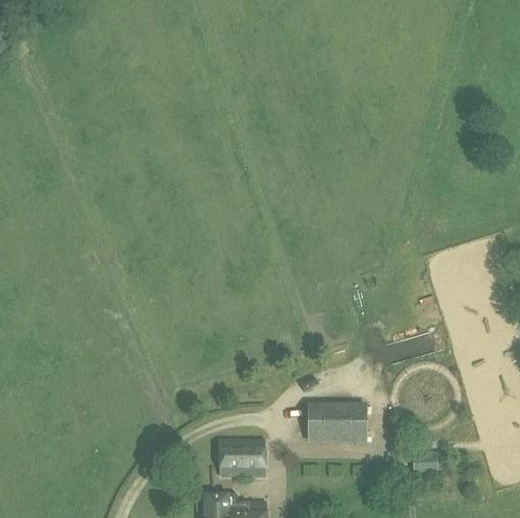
[(388,340),(393,357),(415,352),(411,334),(388,340)]
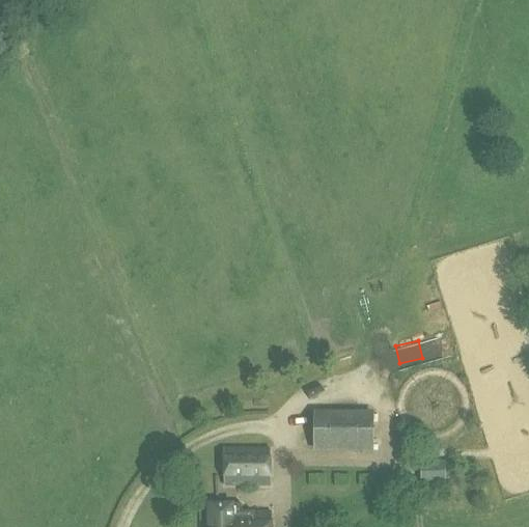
[(312,448),(372,449),(373,408),(312,407),(312,448)]
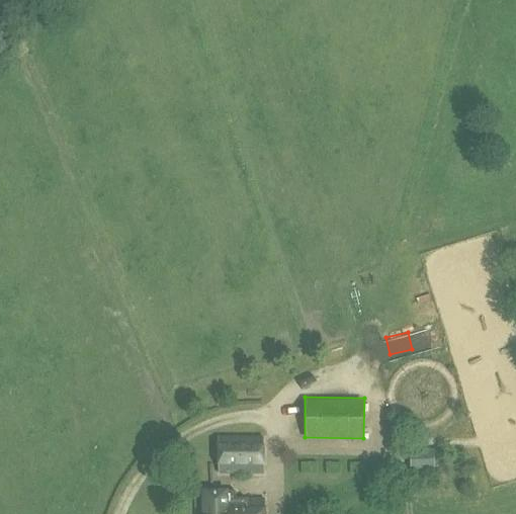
[(217,470),(262,472),(262,432),(217,432),(217,470)]
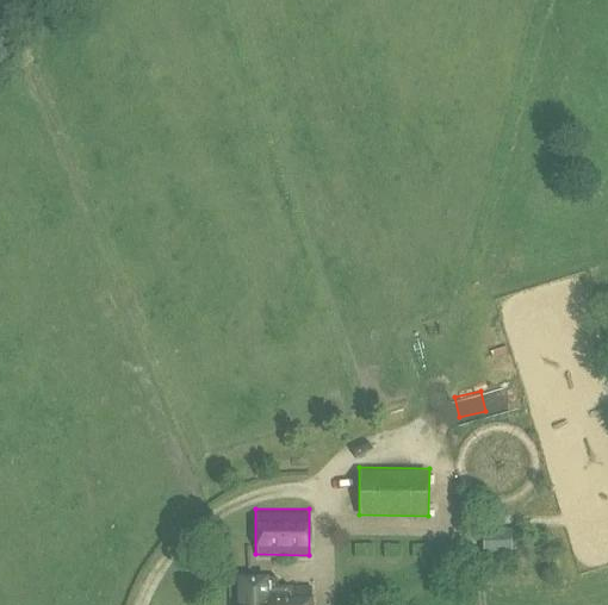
[(481,524),(482,553),(510,550),(509,523),(481,524)]
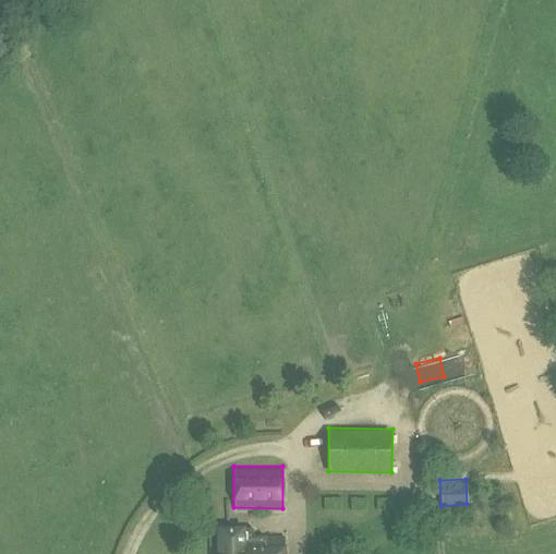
[(218,525),(217,553),(281,553),(281,533),(265,533),(265,540),(243,540),(243,525),(218,525)]
